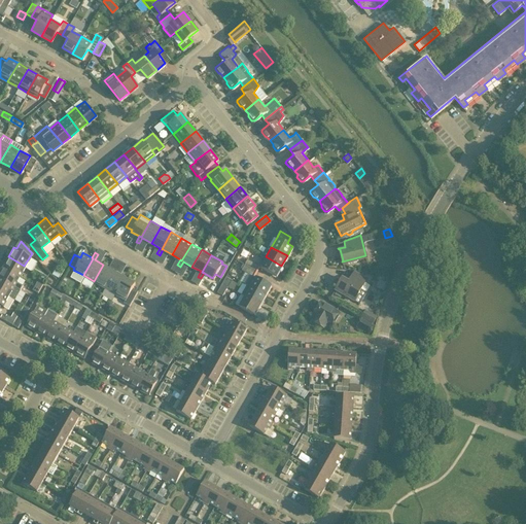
[(266,257),(261,255),(257,264),(247,257),(244,263),(255,270),(257,266),(276,275),(281,266),(266,256),(266,257)]
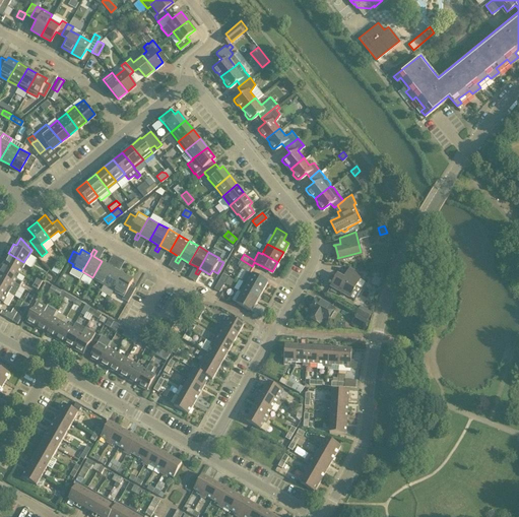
[(2,263),(18,272),(23,262),(8,253),(2,263)]
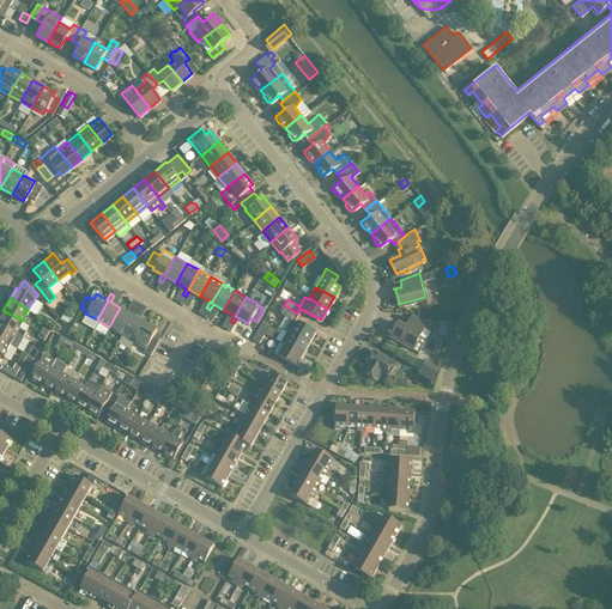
[(296,321),(294,320),(297,314),(284,305),(280,312),(290,318),(284,328),(308,342),(315,330),(296,320),(296,321)]
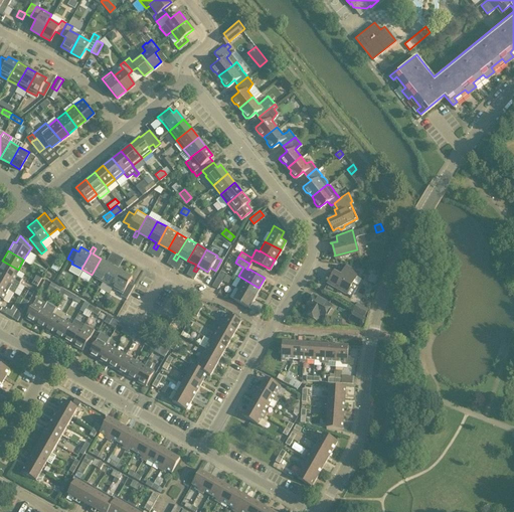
[(102,281),(111,264),(113,265),(115,260),(112,258),(109,264),(101,259),(92,275),(102,281)]
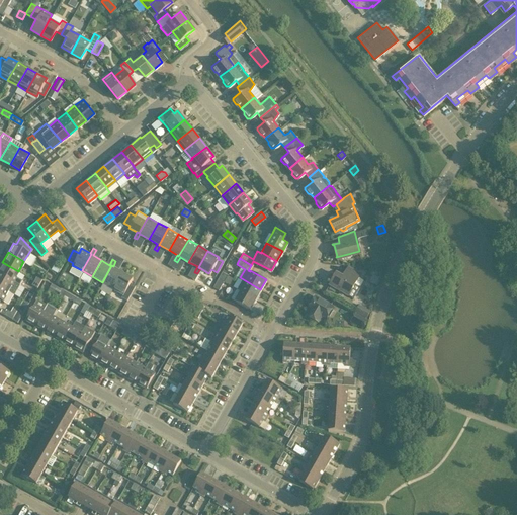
[(0,273),(13,280),(18,271),(2,262),(0,265),(0,273)]
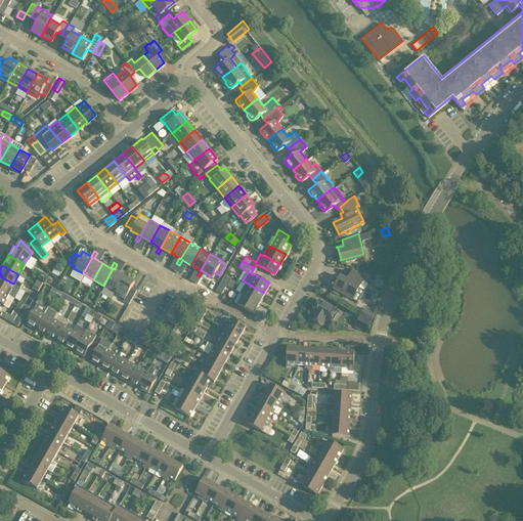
[(114,291),(123,274),(115,269),(113,268),(103,286),(114,291)]
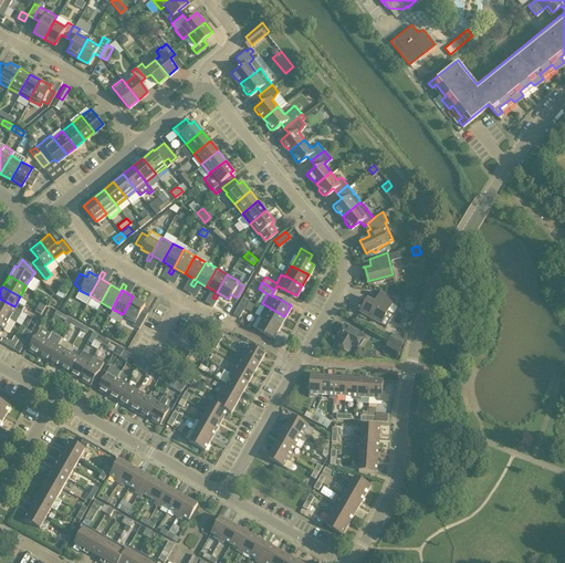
[(359,310),(358,313),(365,318),(366,314),(379,321),(393,298),(379,290),(374,301),(366,296),(359,310)]
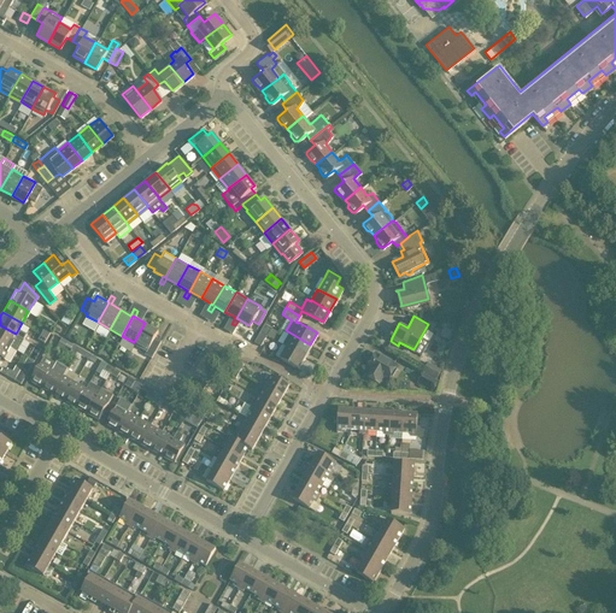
[(145,323),(134,342),(146,349),(144,352),(151,357),(160,339),(154,335),(157,330),(145,323)]
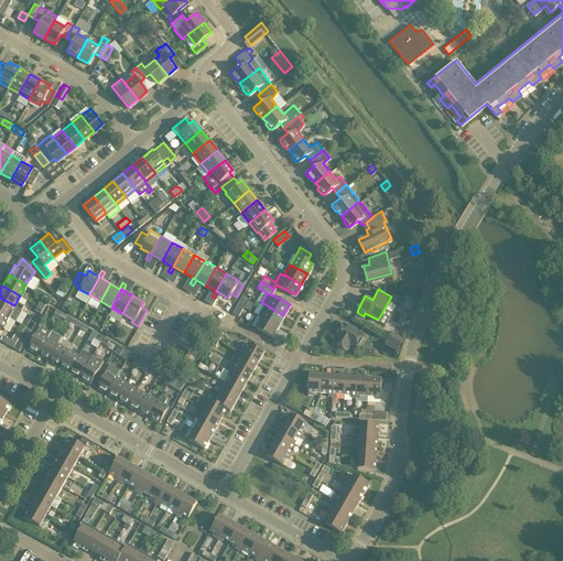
[(18,322),(21,316),(18,314),(20,310),(14,306),(14,305),(0,298),(0,311),(8,316),(18,322)]
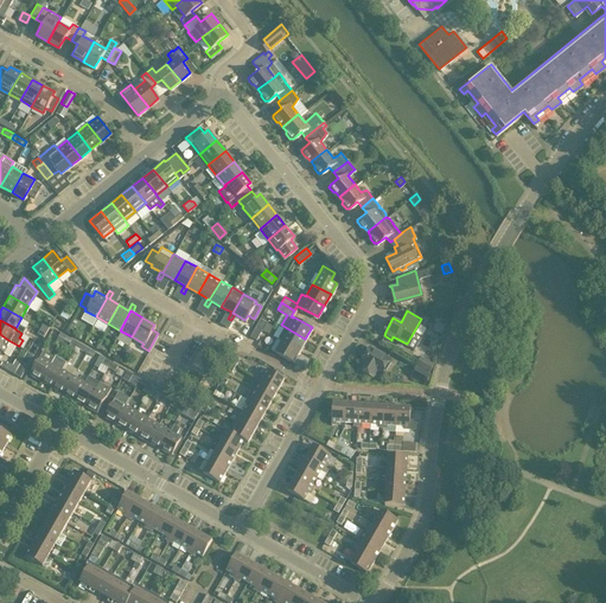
[(255,339),(262,327),(263,325),(256,321),(249,334),(255,339)]
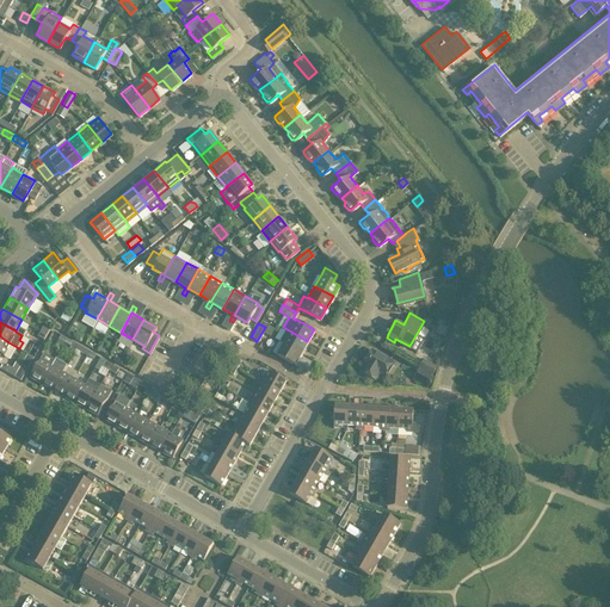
[(282,328),(284,329),(278,339),(301,352),(307,341),(283,327),(282,328)]
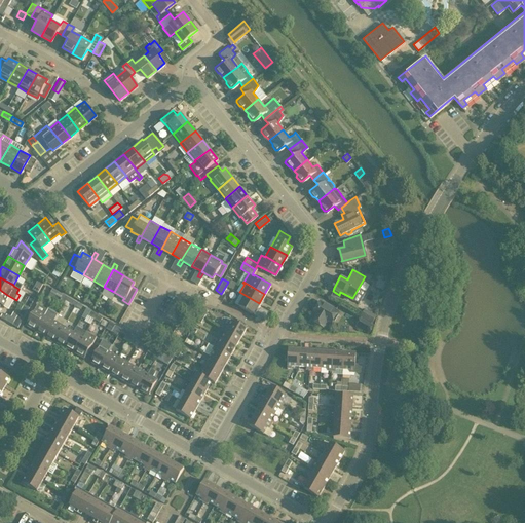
[(47,295),(52,298),(54,293),(57,290),(51,287),(49,290),(47,295)]
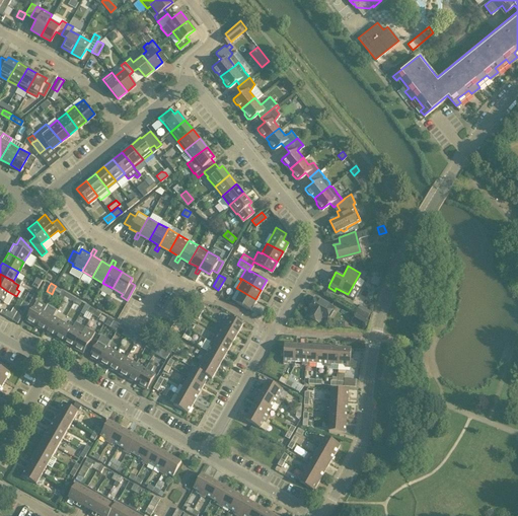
[(230,298),(234,300),(249,309),(255,299),(236,288),(230,298)]
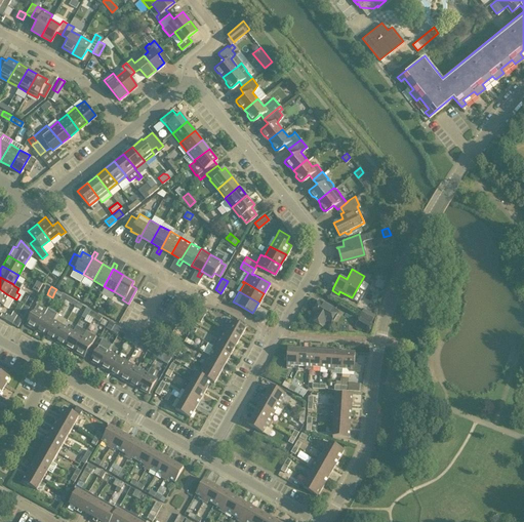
[(321,324),(324,319),(329,322),(336,309),(318,298),(311,312),(314,313),(311,319),(321,324)]
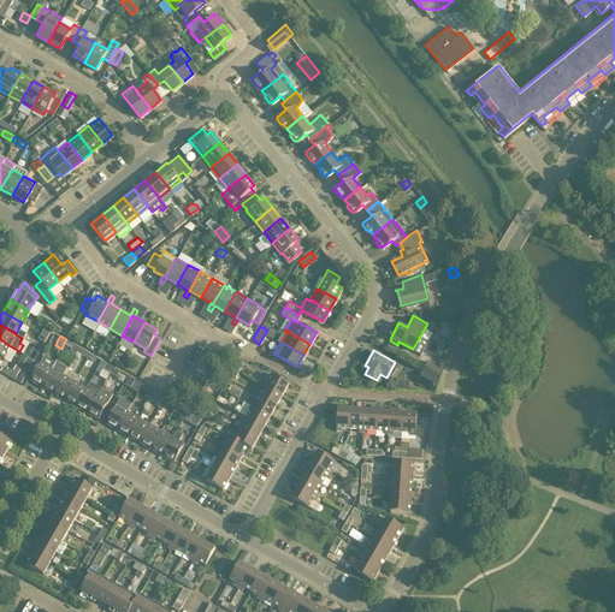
[(43,354),(40,360),(29,378),(41,385),(51,367),(54,360),(43,354)]
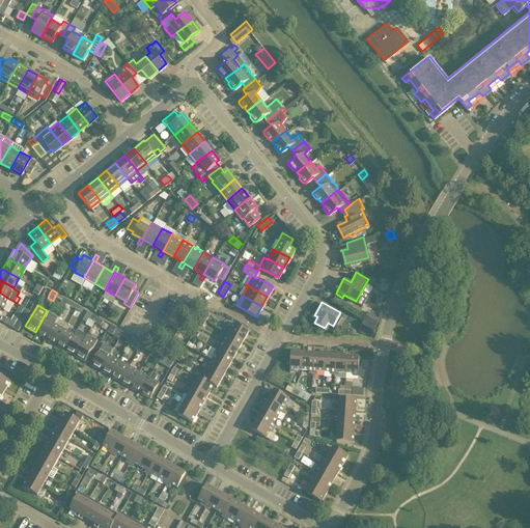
[(7,323),(11,325),(11,326),(17,329),(28,309),(23,306),(17,316),(15,322),(10,318),(7,323)]
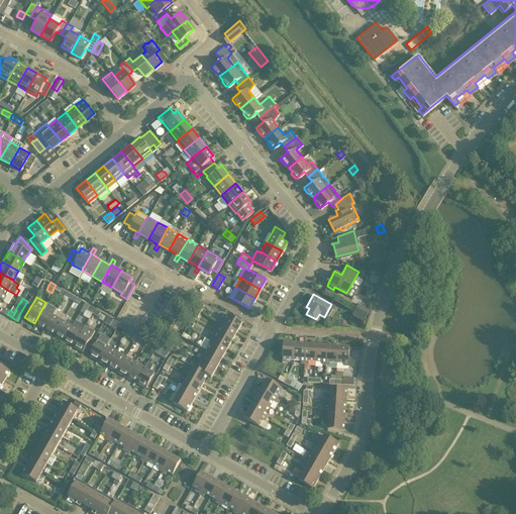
[(353,309),(365,316),(369,309),(357,302),(353,309)]
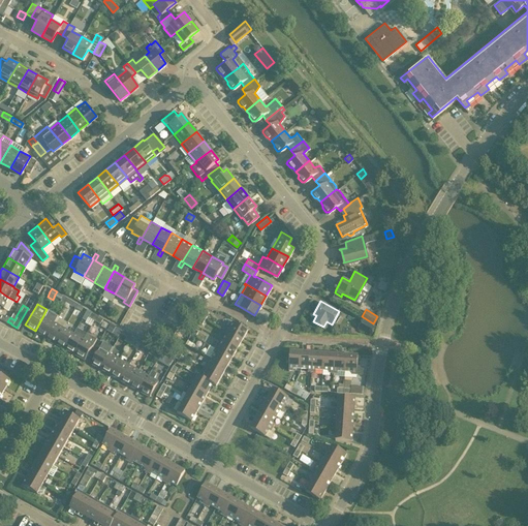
[(87,315),(93,318),(96,313),(90,310),(87,315)]
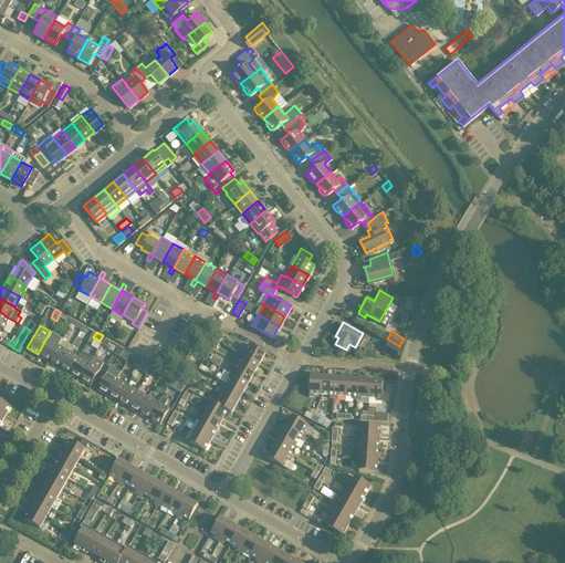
[(110,339),(103,335),(100,341),(106,345),(110,339)]
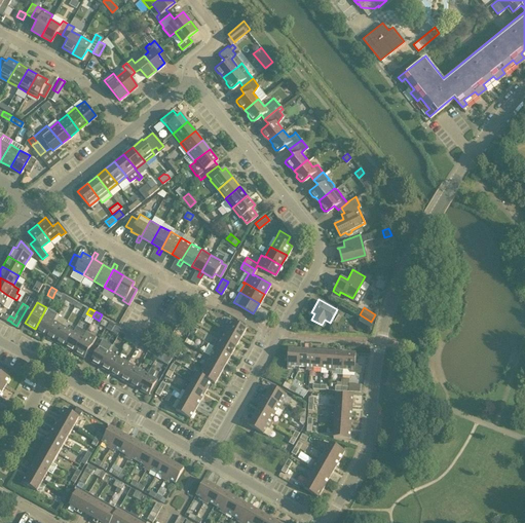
[(44,334),(53,319),(43,313),(35,329),(44,334)]
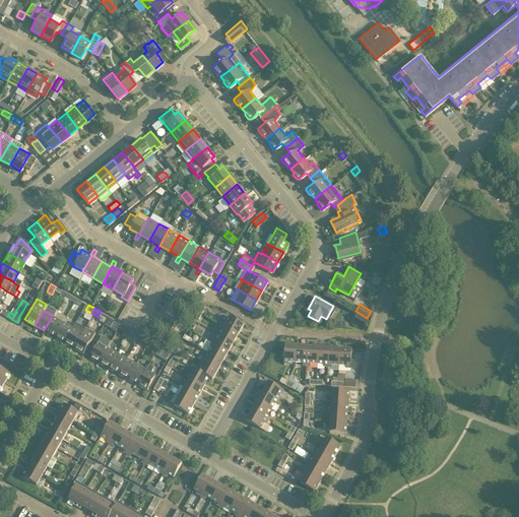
[(355,311),(354,312),(350,320),(364,328),(369,319),(355,311)]
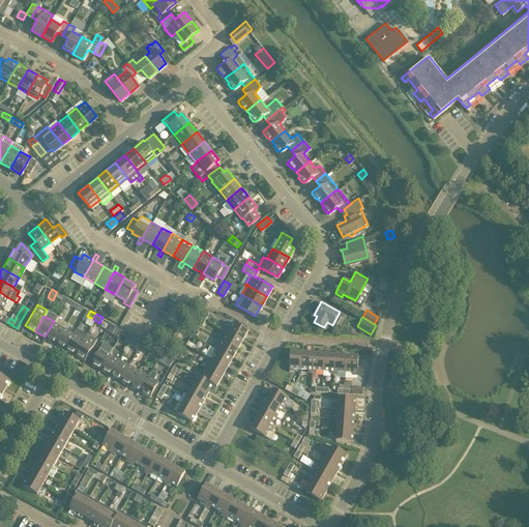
[(54,343),(63,326),(54,321),(45,337),(54,343)]
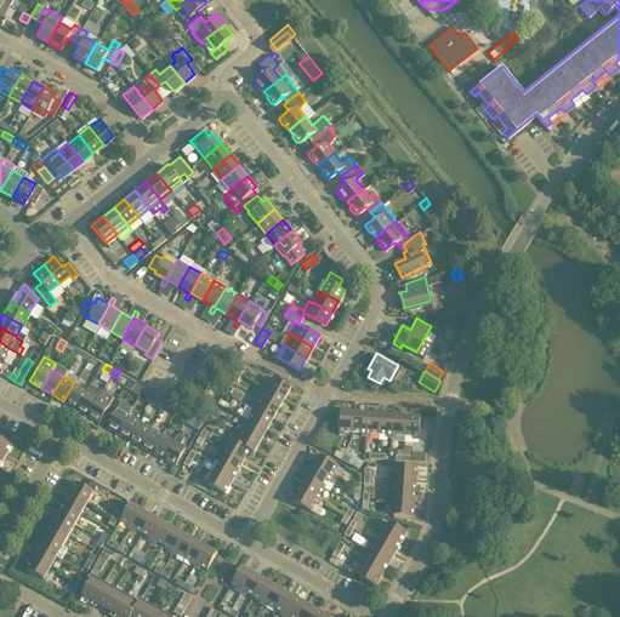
[(199,399),(208,383),(194,376),(186,390),(199,399)]
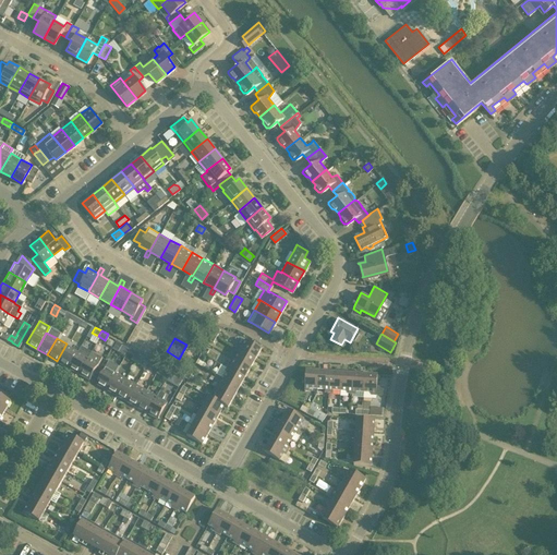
[(237,347),(254,357),(261,347),(244,338),(241,345),(239,344),(237,347)]
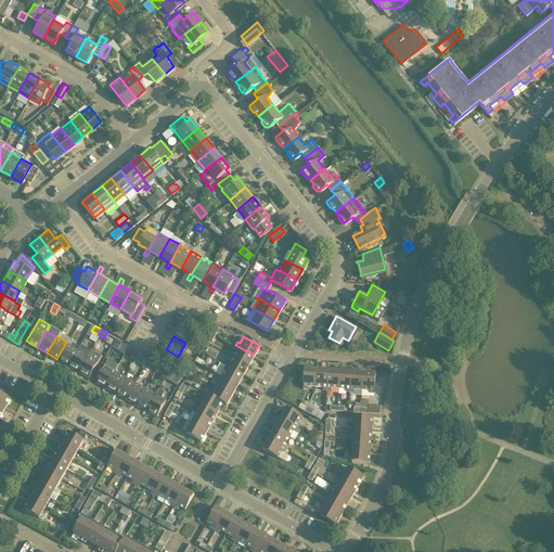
[(67,364),(76,348),(66,342),(56,359),(67,364)]
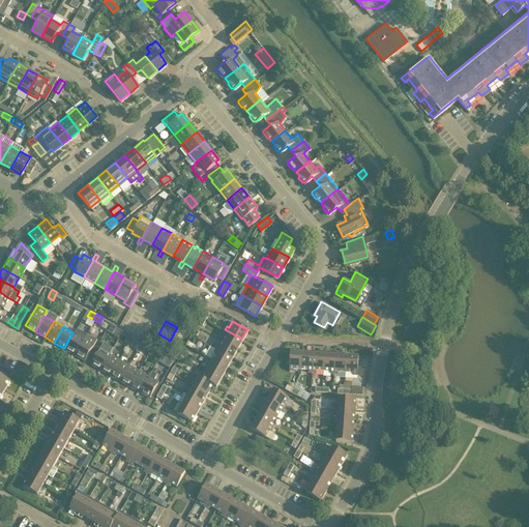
[(121,330),(115,326),(112,331),(118,334),(121,330)]
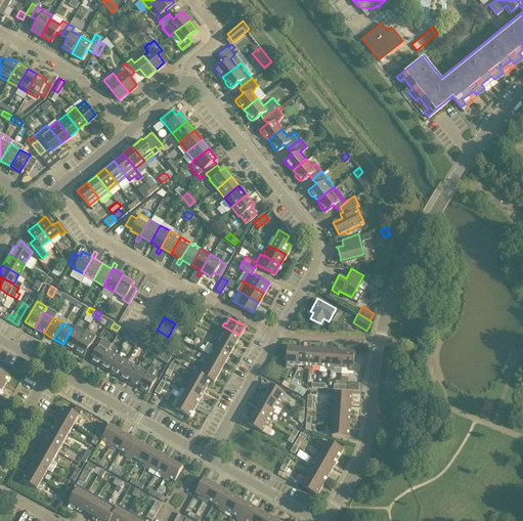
[(125,332),(122,337),(126,339),(130,331),(121,324),(119,329),(125,332)]
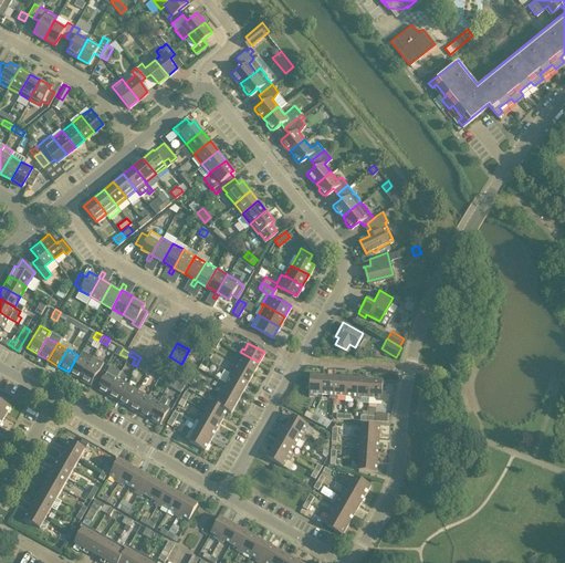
[(258,362),(240,352),(238,355),(240,356),(237,363),(252,372),(258,362)]
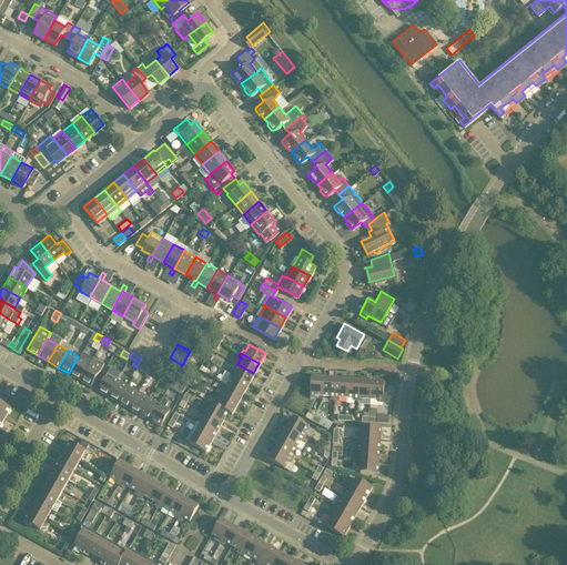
[(79,379),(89,362),(78,356),(69,373),(79,379)]
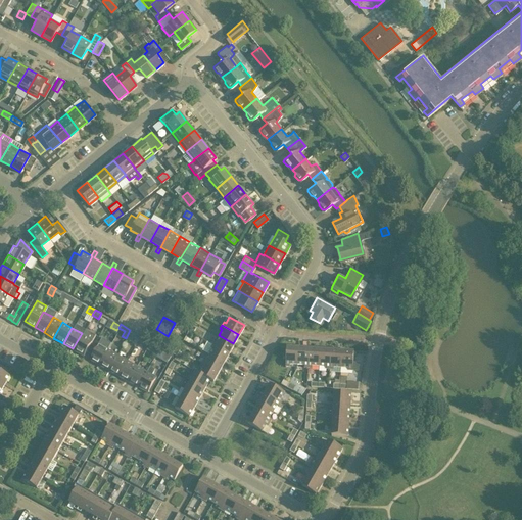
[(86,329),(83,334),(82,333),(73,348),(83,355),(94,333),(86,329)]
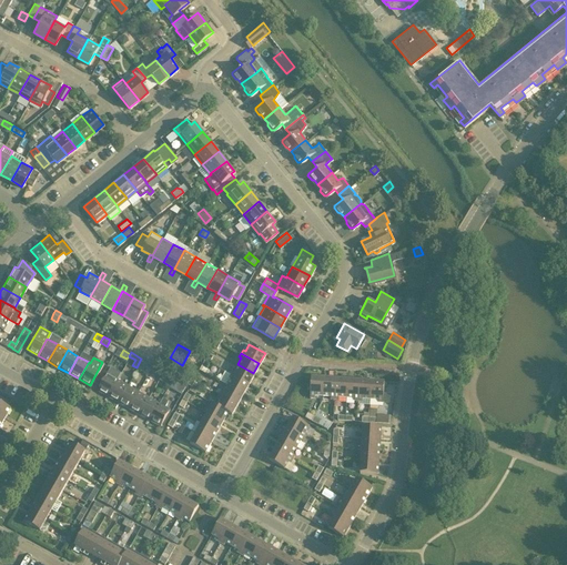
[(141,370),(143,365),(150,369),(152,364),(141,359),(137,367),(141,370)]
